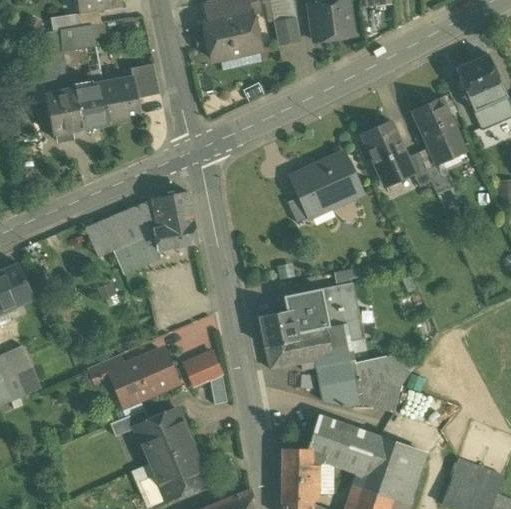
[(77,0),(79,12),(79,13),(99,10),(122,6),(121,0),(77,0)]
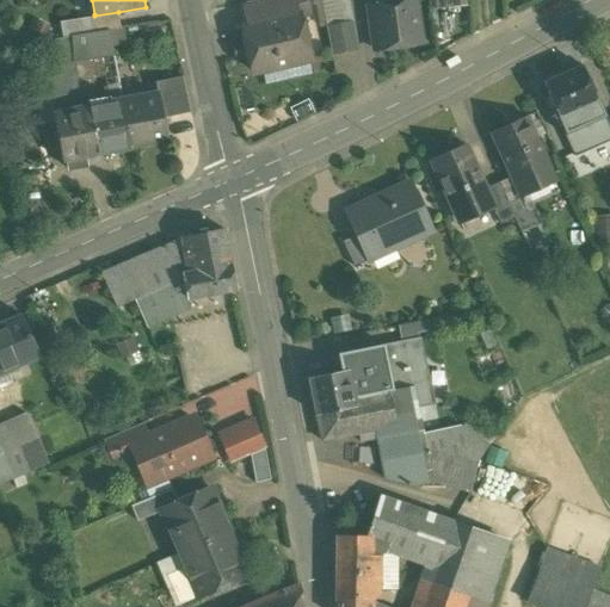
[(246,0),(252,23),(300,13),(300,14),(310,12),(307,0),(246,0)]
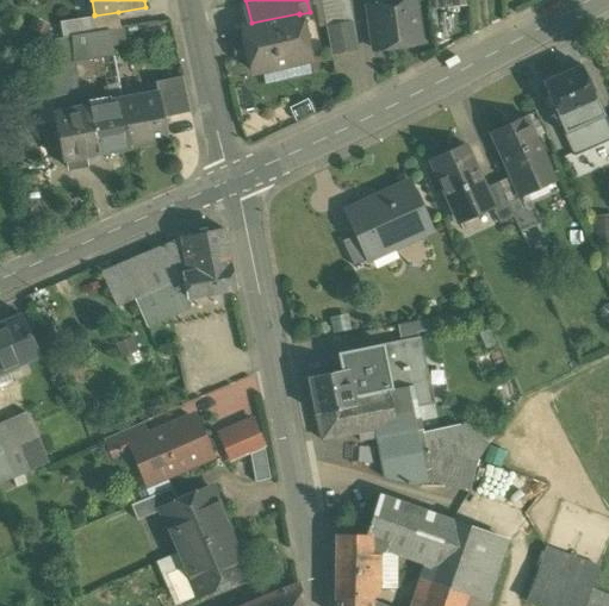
[(323,0),(328,25),(353,20),(349,0),(323,0)]
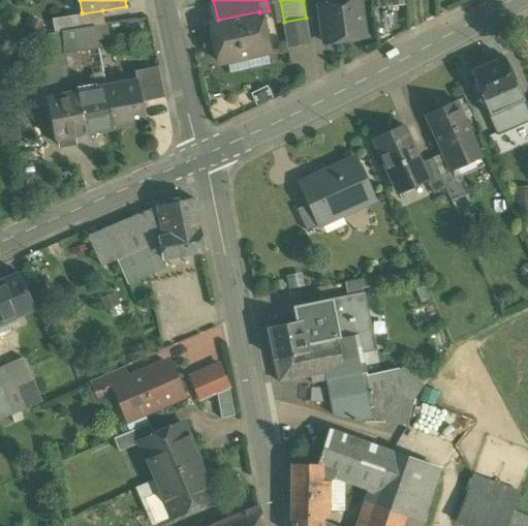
[(340,0),(320,3),(327,41),(365,35),(360,0),(340,0)]
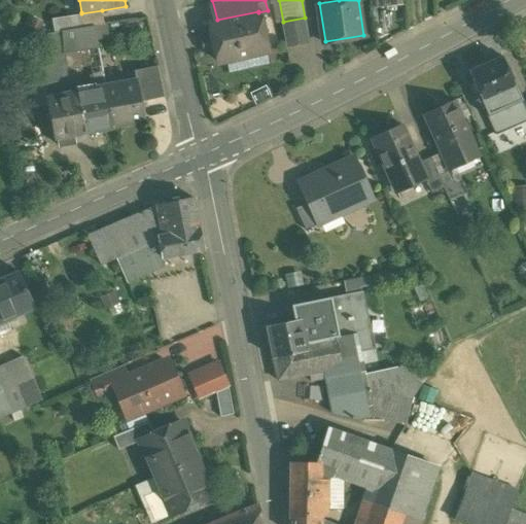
[(102,10),(81,13),(81,12),(51,16),(54,30),(95,24),(104,23),(102,10)]
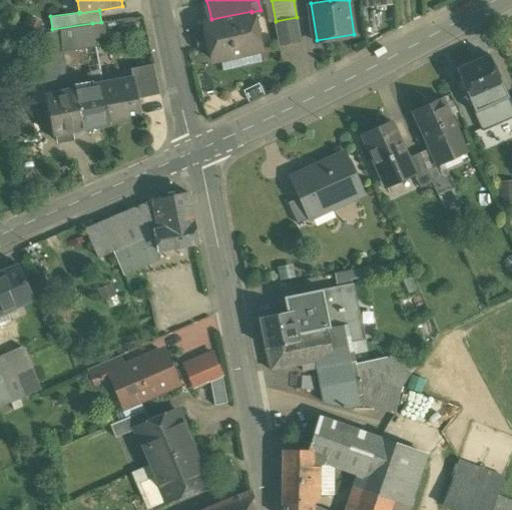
[(211,19),(205,21),(213,59),(260,49),(251,12),(251,11),(211,19)]
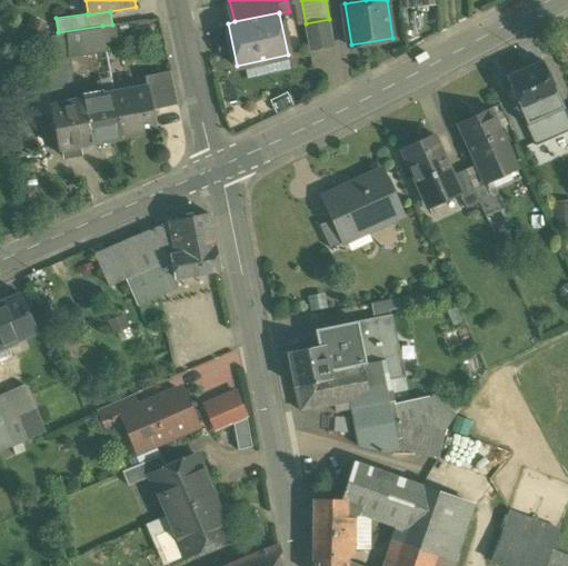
[(306,23),(305,23),(309,49),(335,43),(329,19),(306,23)]
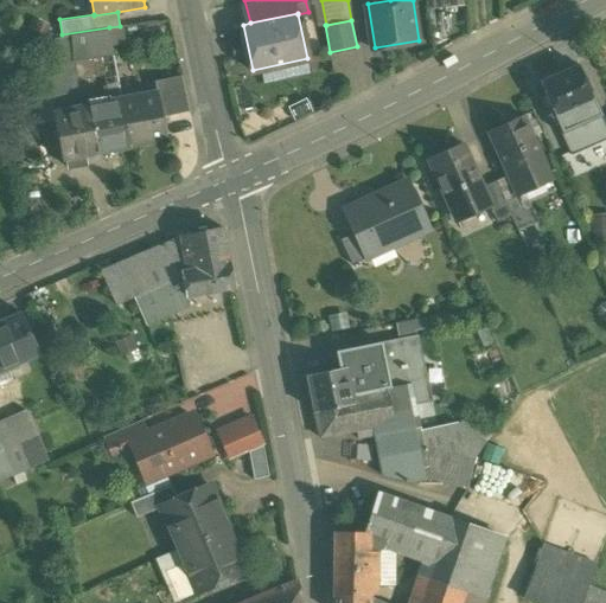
[(62,34),(51,37),(52,69),(53,94),(77,92),(75,56),(100,55),(113,100),(123,100),(117,81),(109,55),(109,27),(62,34)]
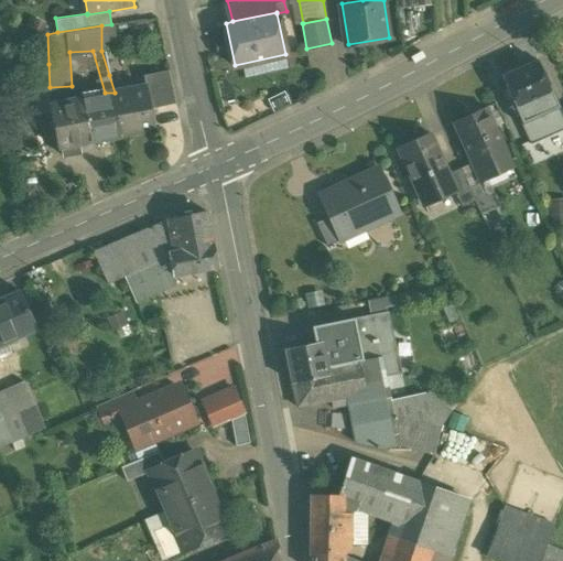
[(117,73),(111,47),(101,51),(109,75),(117,73)]
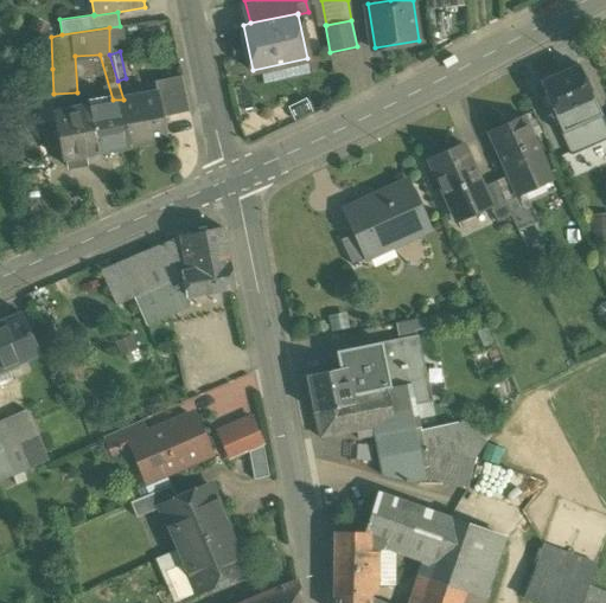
[(579,64),(540,82),(546,94),(538,97),(546,110),(552,108),(572,153),(593,143),(584,122),(601,114),(579,64)]
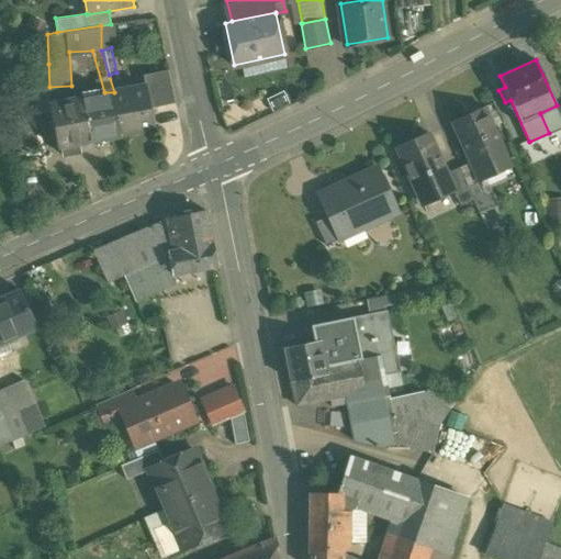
[(48,64),(34,65),(35,89),(49,88),(49,87),(48,64)]
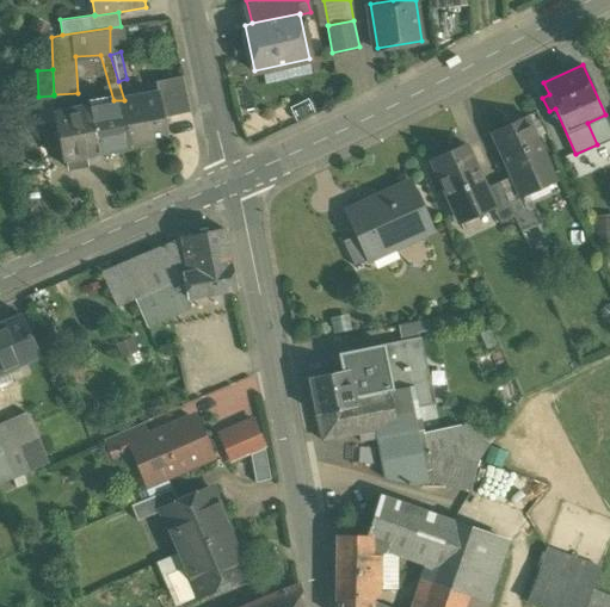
[(191,110),(183,73),(156,79),(160,93),(165,115),(191,110)]
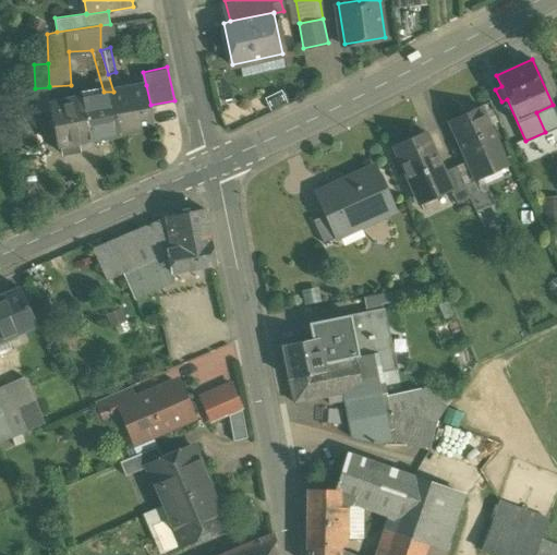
[(71,85),(49,86),(49,87),(50,103),(72,98),(71,85)]
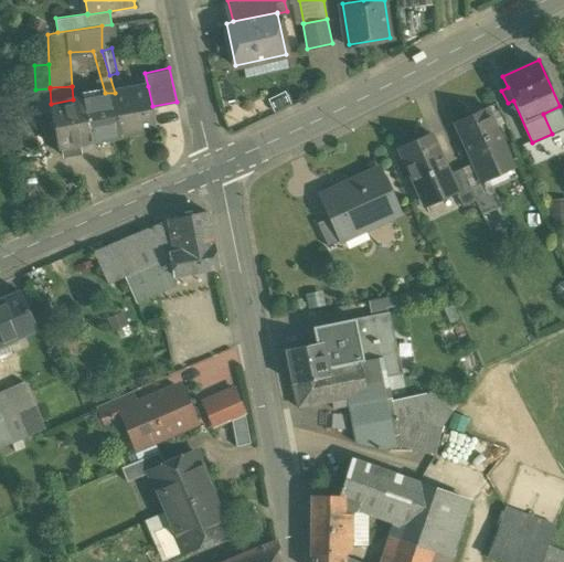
[(148,86),(115,93),(123,135),(156,129),(152,106),(148,86)]
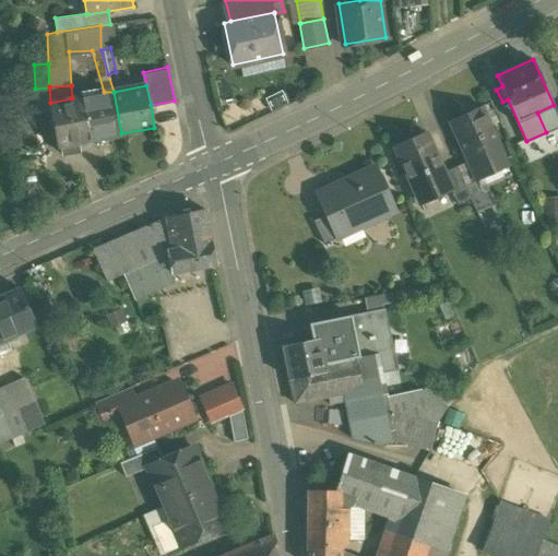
[(282,91),(271,96),(274,103),(285,98),(282,91)]
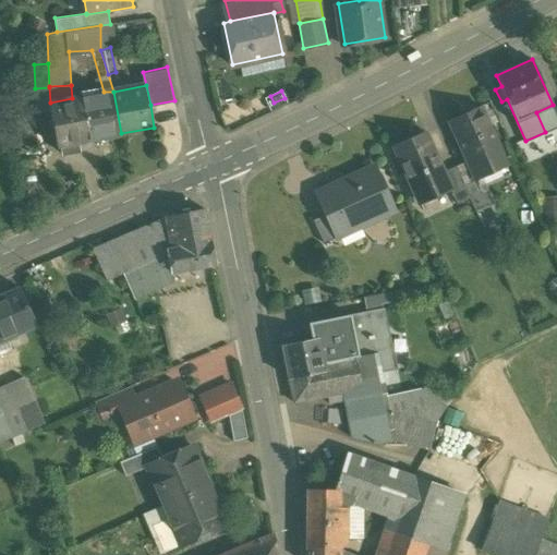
[(104,92),(95,94),(72,98),(50,103),(59,146),(61,146),(79,142),(121,133),(113,92),(104,92)]
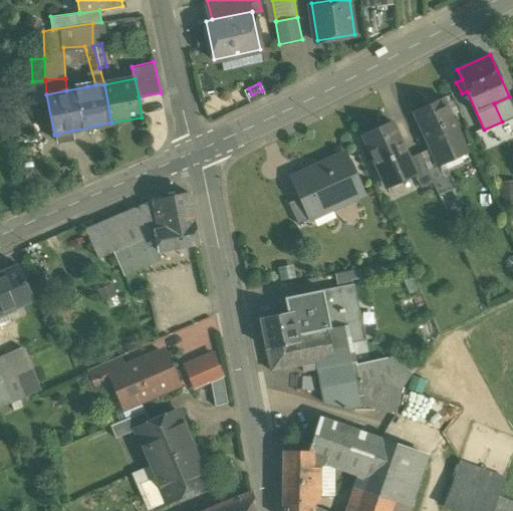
[(442,96),(413,110),(427,142),(457,129),(442,96)]
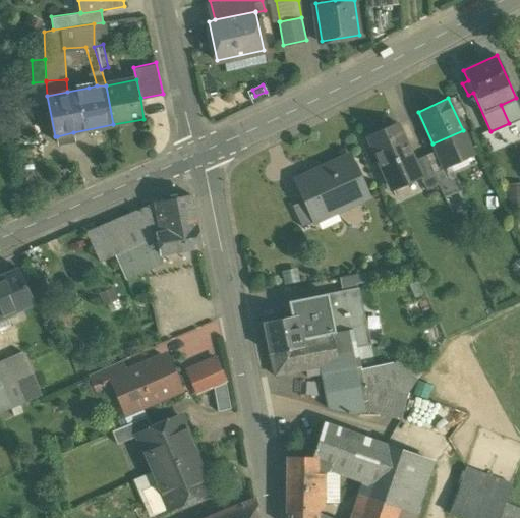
[(414,158),(397,120),(367,133),(371,144),(379,159),(389,180),(401,174),(404,180),(420,172),(421,172),(414,158)]
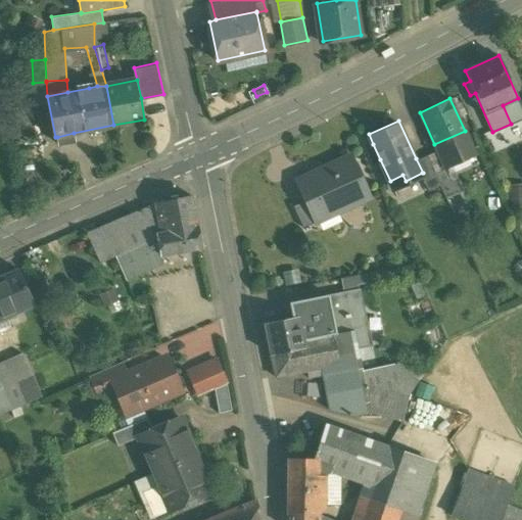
[(465,131),(434,144),(437,149),(443,162),(444,161),(473,149),(465,131)]
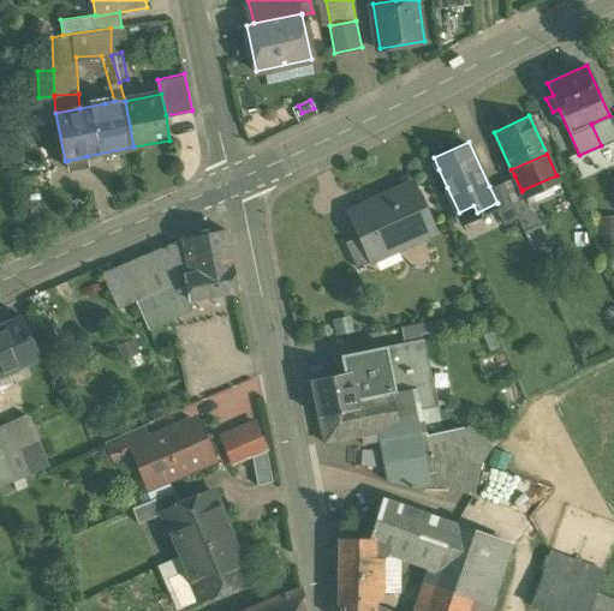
[(87,156),(67,161),(69,168),(88,165),(87,156)]
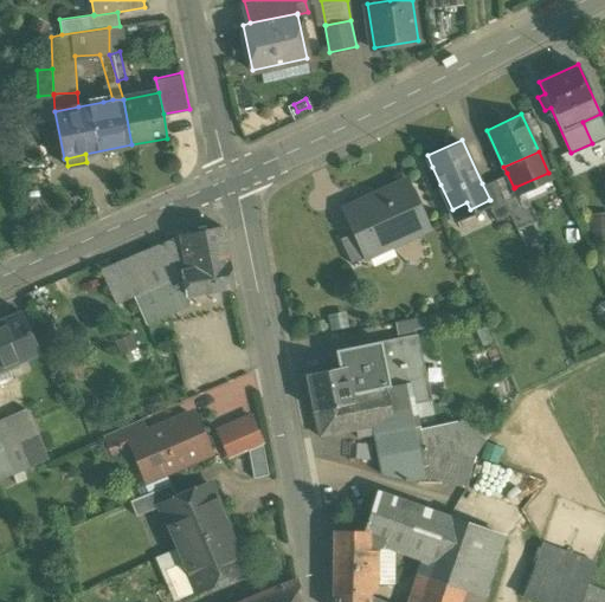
[(441,185),(432,167),(424,170),(433,188),(441,185)]
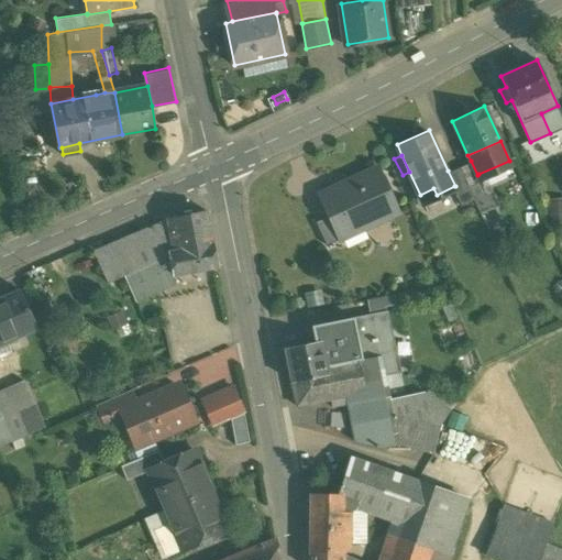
[(478,174),(477,175),(471,161),(460,166),(473,197),(480,211),(498,204),(493,190),(487,193),(478,174)]
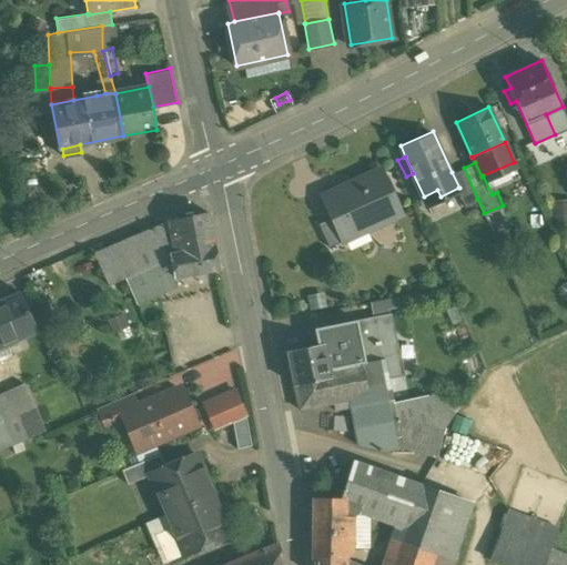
[(477,199),(464,168),(452,172),(459,188),(458,188),(465,204),(477,199)]
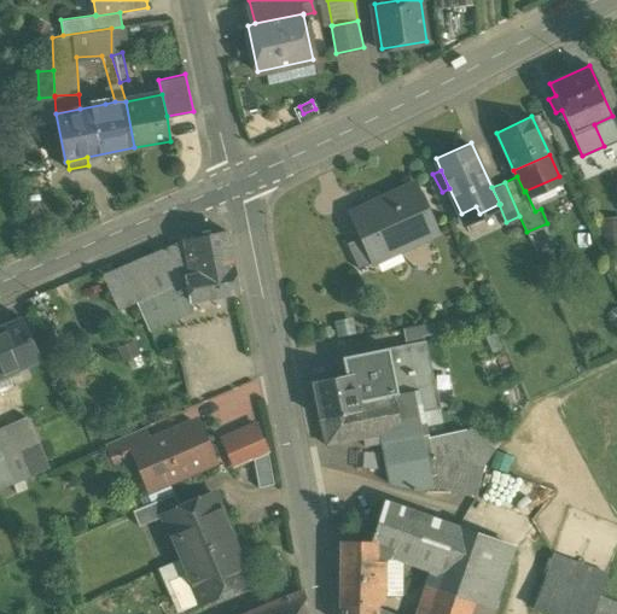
[(413,183),(350,211),(361,237),(373,262),(399,250),(395,243),(432,226),(413,183)]
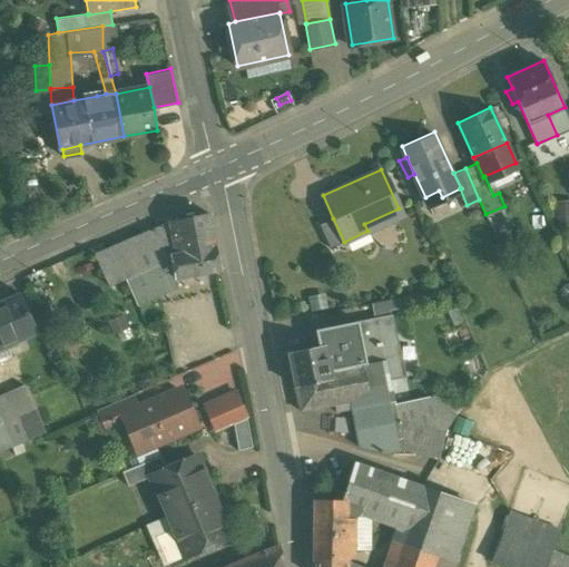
[(555,222),(568,221),(568,196),(553,197),(555,222)]
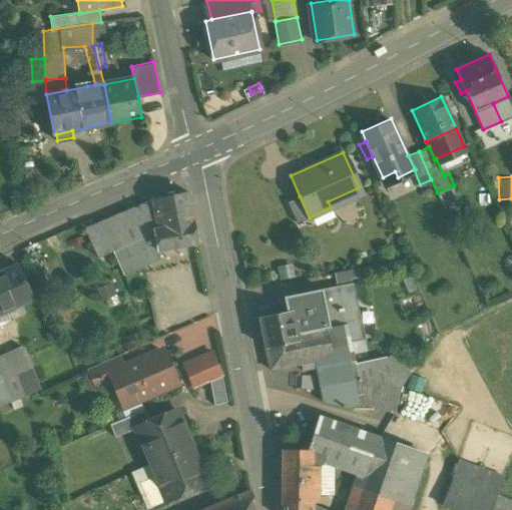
[(188,190),(157,196),(162,225),(156,226),(154,227),(154,229),(158,248),(159,248),(197,241),(192,215),(188,190)]
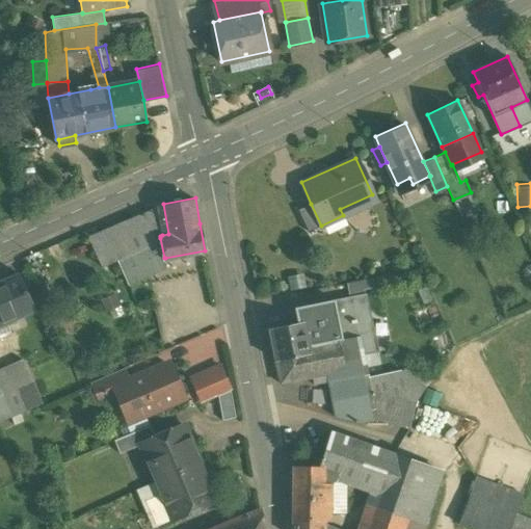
[(163,204),(152,209),(158,223),(162,235),(168,234),(163,204)]
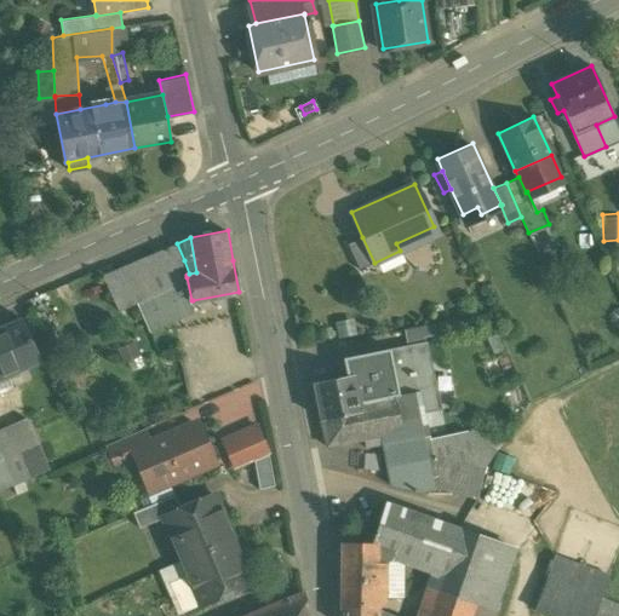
[(362,237),(348,243),(359,270),(374,263),(362,237)]
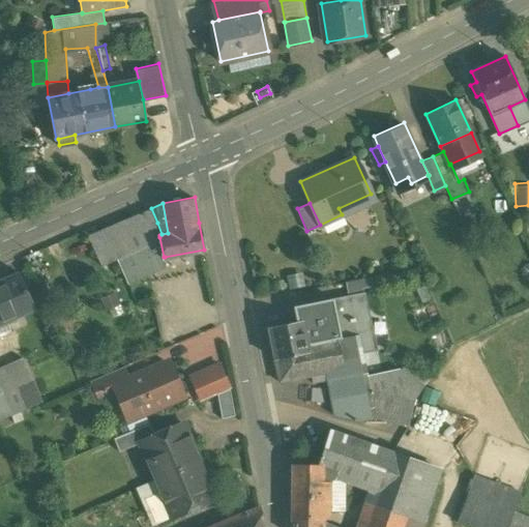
[(114,223),(88,234),(101,264),(118,257),(117,256),(126,252),(159,237),(159,235),(162,234),(157,223),(151,208),(114,223)]
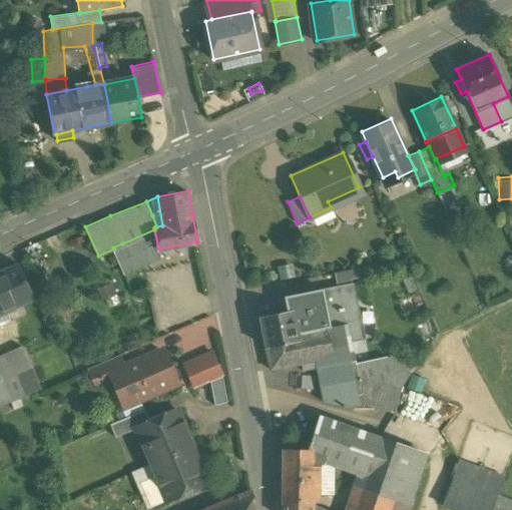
[(122,243),(113,247),(114,248),(124,272),(160,256),(159,248),(158,248),(154,229),(122,243)]
